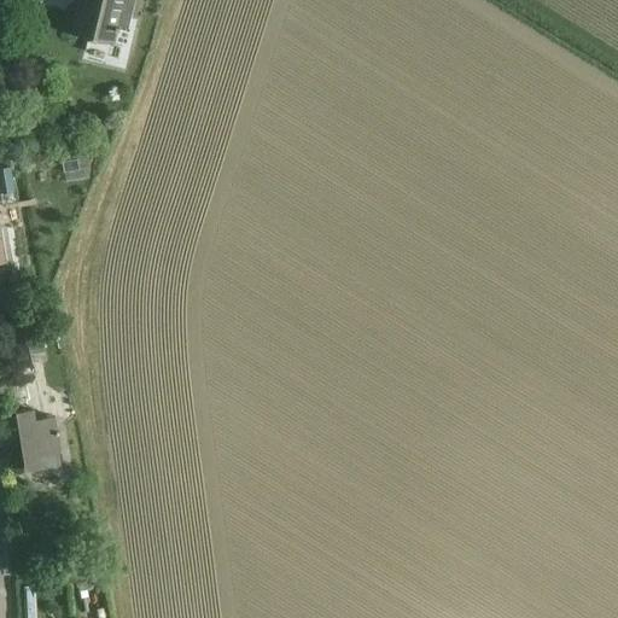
[(79,0),(79,3),(70,34),(115,45),(118,27),(121,17),(130,18),(134,0),(79,0)]
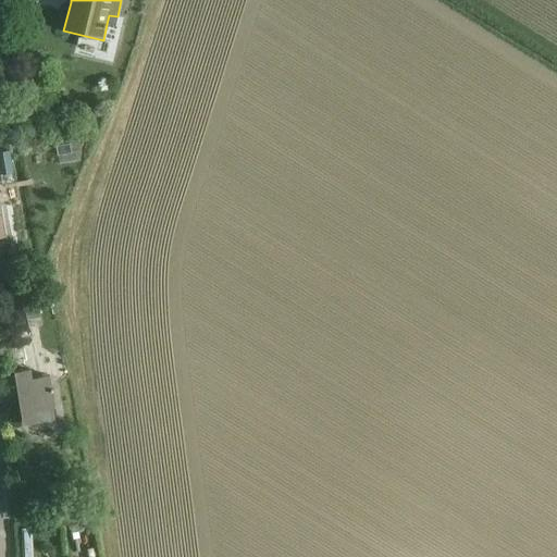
[(70,144),(56,146),(57,156),(71,153),(70,144)]
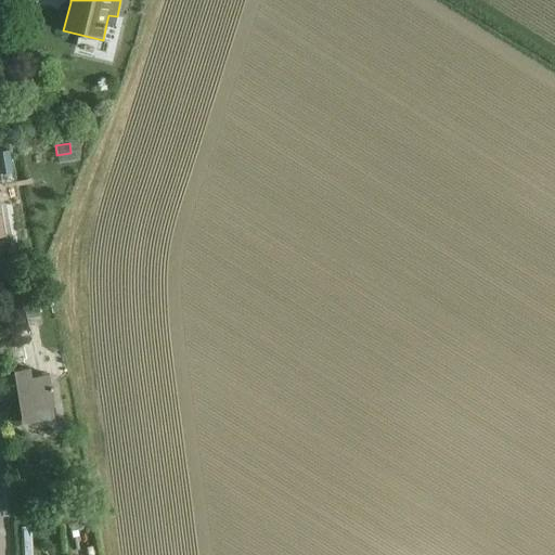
[(9,150),(0,151),(0,175),(13,173),(9,150)]
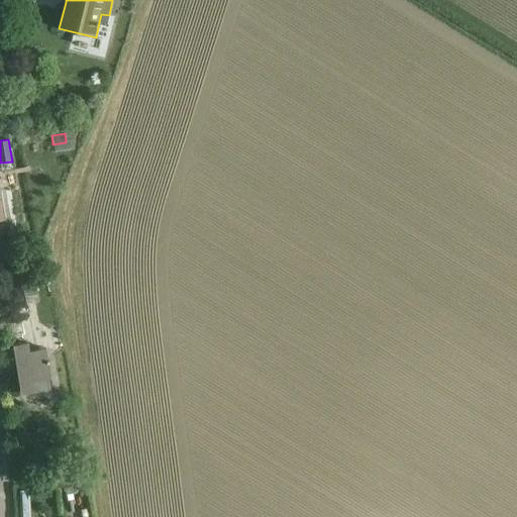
[(11,279),(4,281),(9,309),(17,307),(28,305),(26,295),(38,293),(35,275),(31,257),(25,259),(8,262),(11,279)]
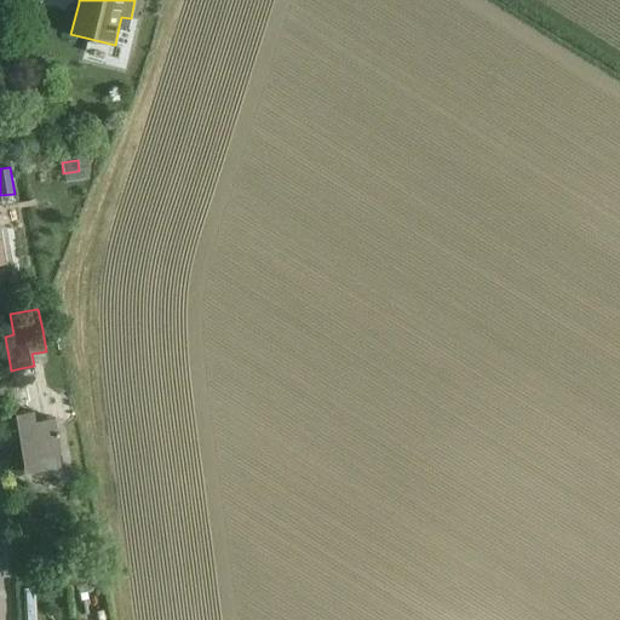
[(26,412),(16,413),(26,471),(38,469),(39,474),(63,469),(61,454),(62,454),(56,417),(59,417),(53,378),(21,384),(26,412)]
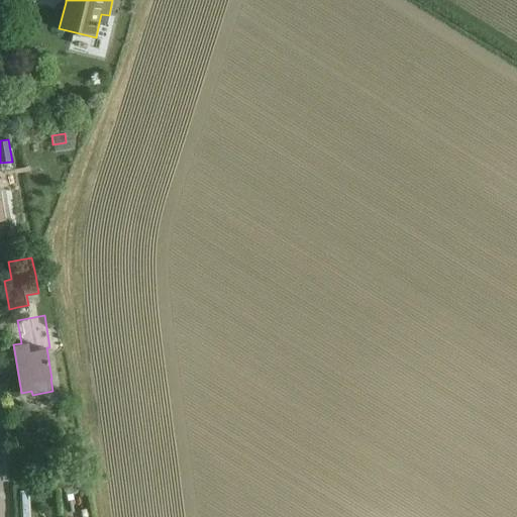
All buildings are outlined.
